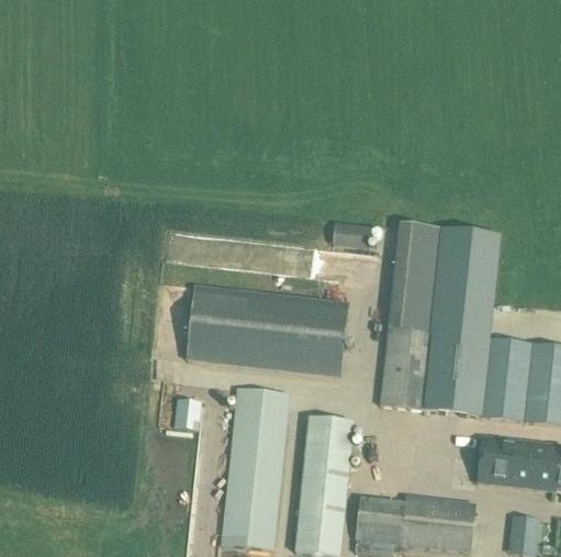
[(456,234),(457,204),(446,203),(446,233),(456,234)]
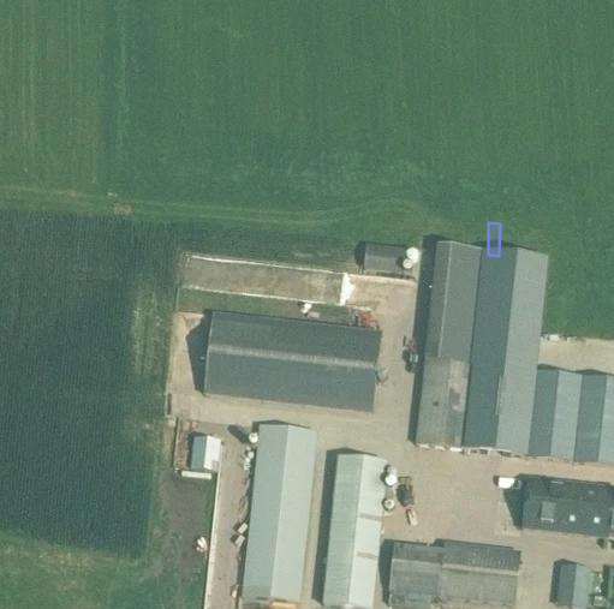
[(368,245),(365,270),(403,274),(406,250),(368,245)]
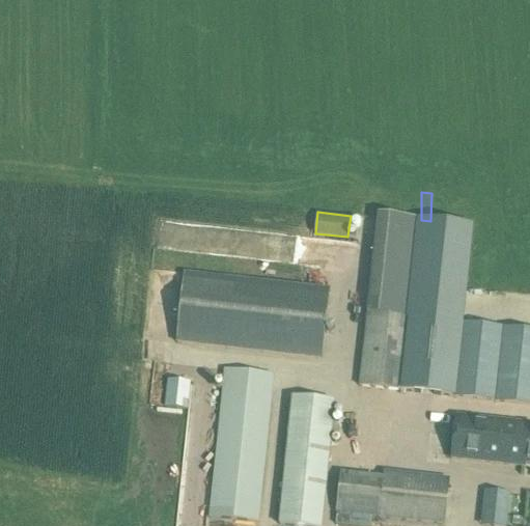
[(185,268),(176,337),(321,355),(329,285),(185,268)]
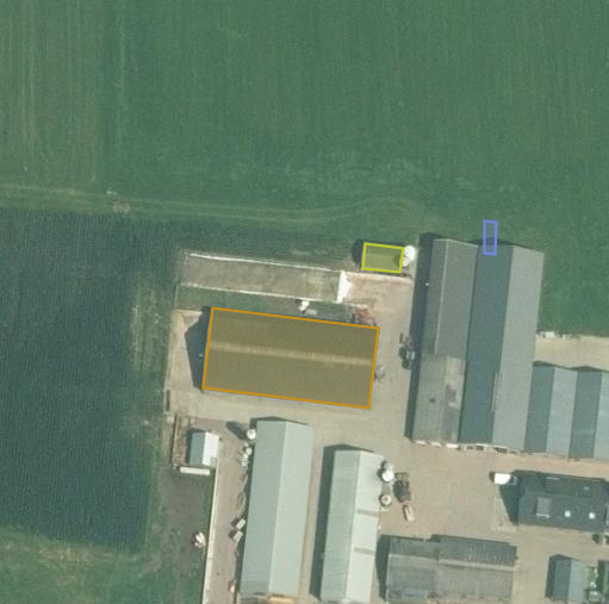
[(418,394),(414,439),(608,459),(608,375),(529,367),(468,361),(427,356),(422,356),(418,394)]
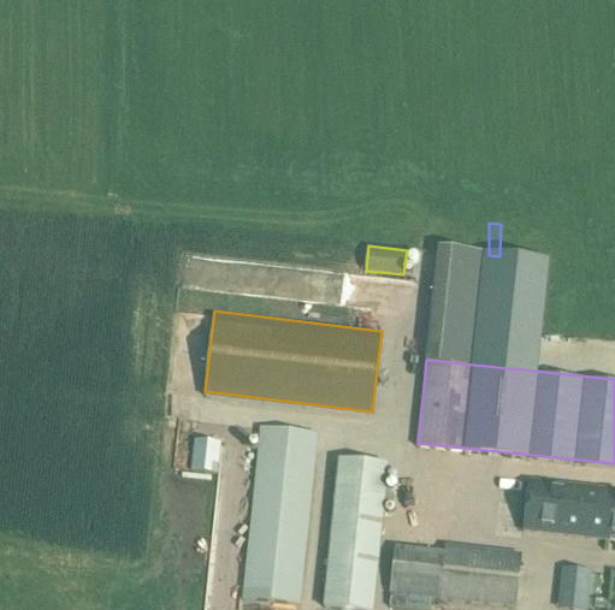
[(260,424),(242,594),(299,600),(317,430),(260,424)]
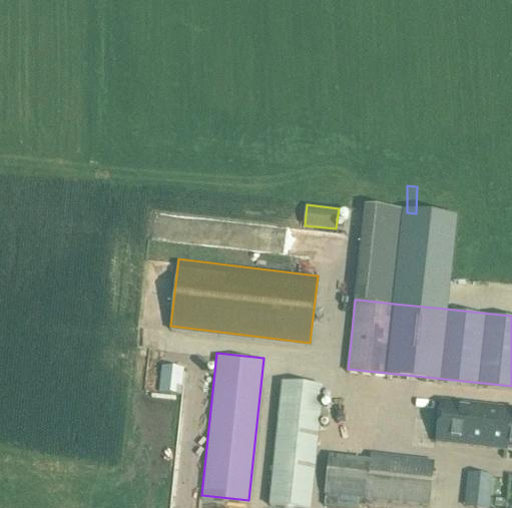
[(161,364),(159,390),(180,393),(183,366),(161,364)]
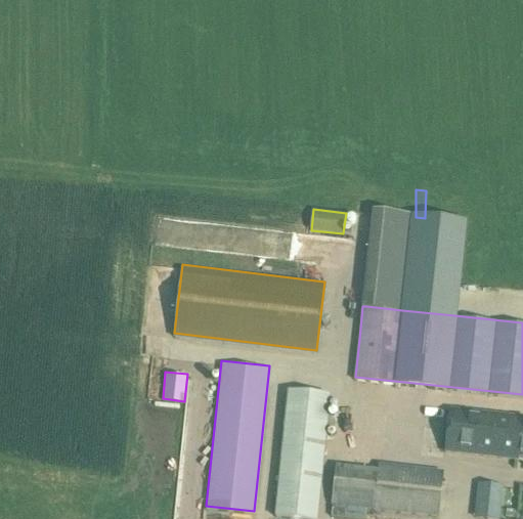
[(289,387),(275,513),(316,517),(329,391),(289,387)]
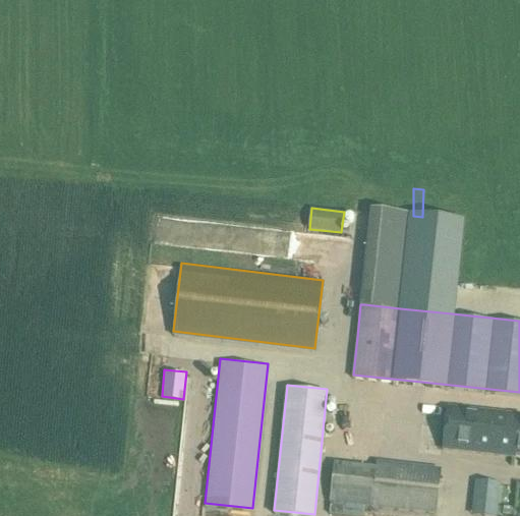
[(447,404),(442,447),(514,455),(514,452),(519,452),(519,414),(518,415),(518,411),(447,404)]
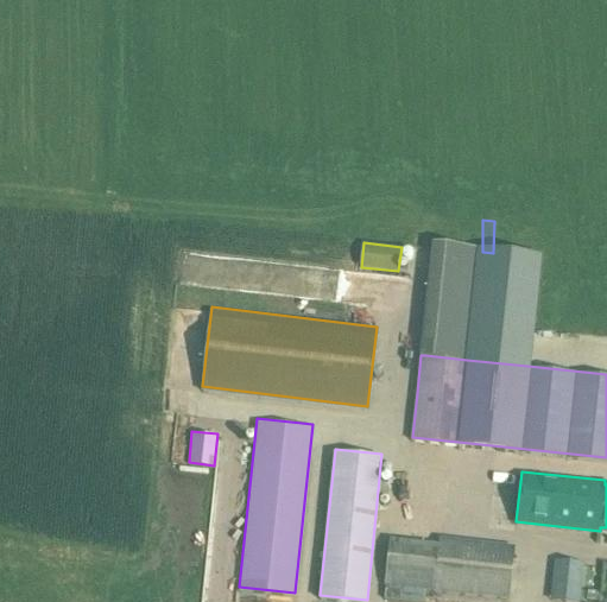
[(390,538),(384,583),(507,597),(513,545),(438,537),(437,543),(390,538)]
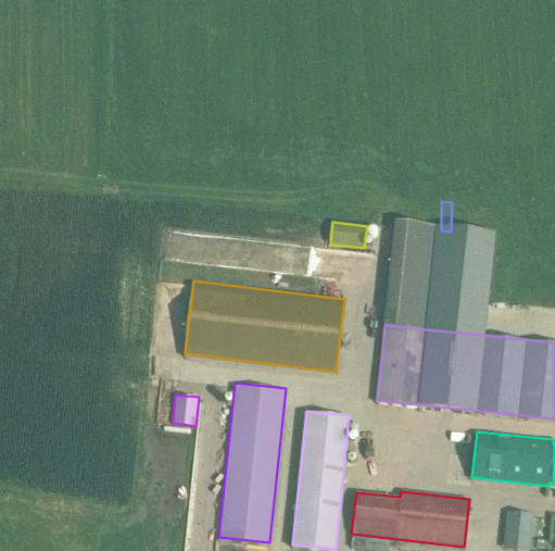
[(528,550),(531,515),(508,513),(507,527),(520,528),(518,550),(528,550)]
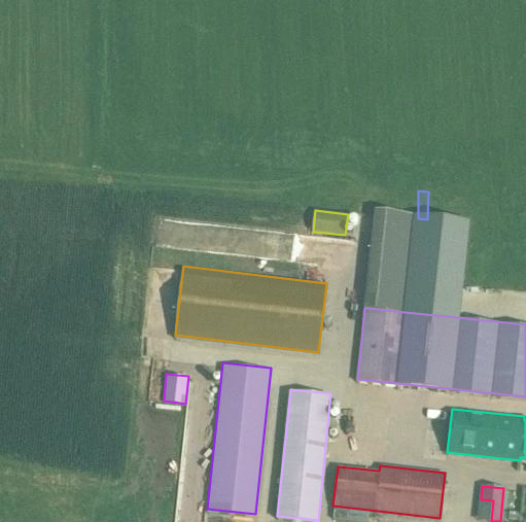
[(173,505),(168,521),(197,521),(200,512),(173,505)]
